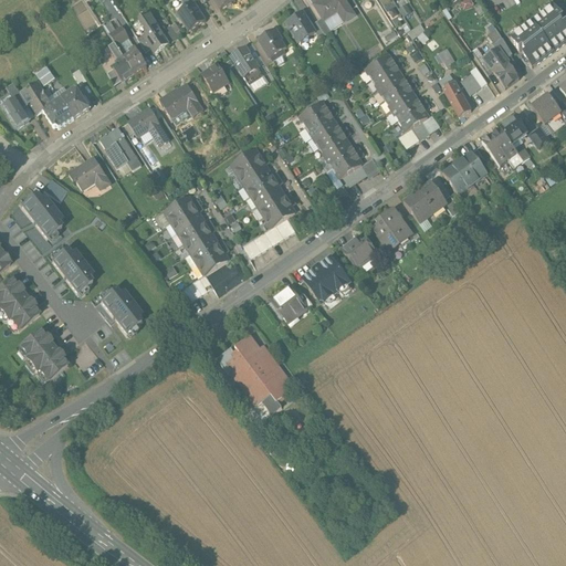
[(180,0),(187,9),(194,4),(194,6),(201,0),(180,0)]
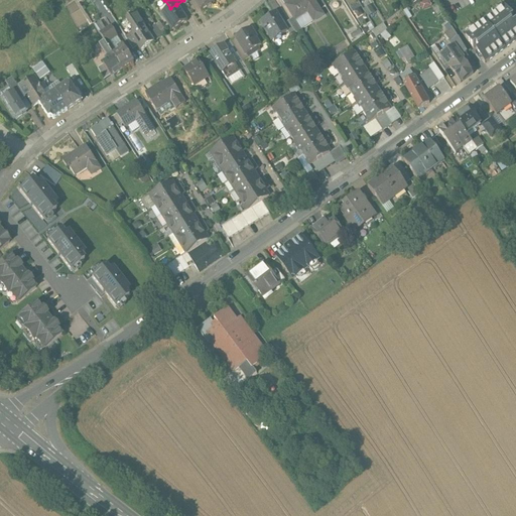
[(191,0),(201,12),(215,2),(213,0),(191,0)]
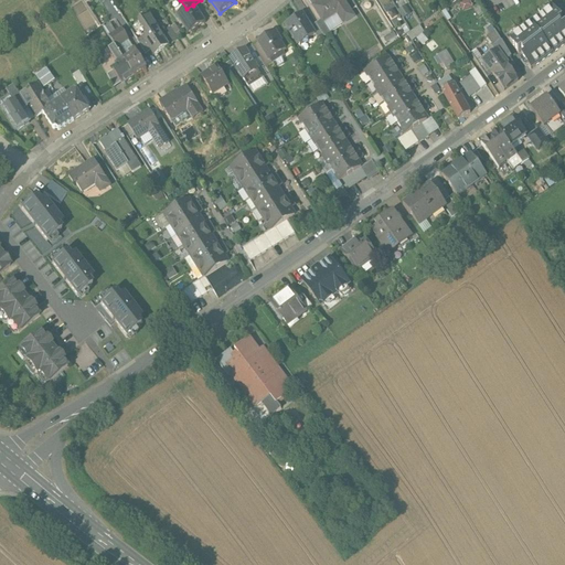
[(323,0),(313,7),(323,23),(337,14),(343,24),(354,18),(342,0),(323,0)]
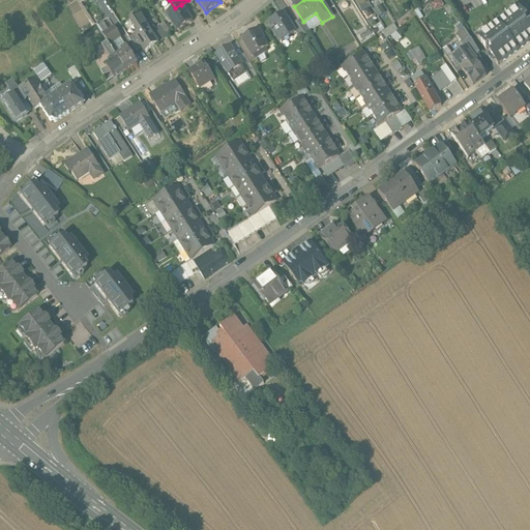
[(193,22),(181,5),(181,4),(175,8),(165,15),(176,32),(193,22)]
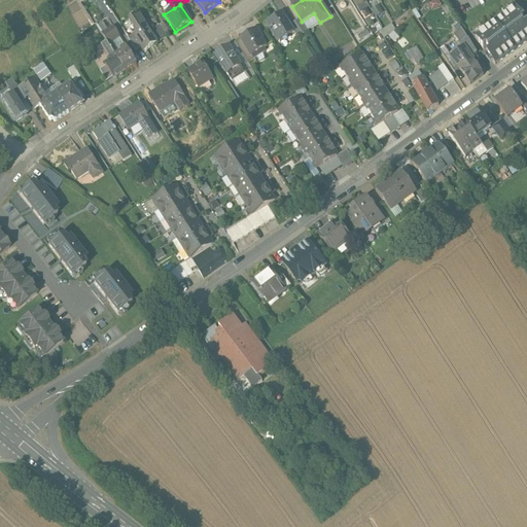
[(516,6),(495,22),(515,48),(526,39),(526,21),(526,22),(524,24),(521,20),(524,18),(516,6)]
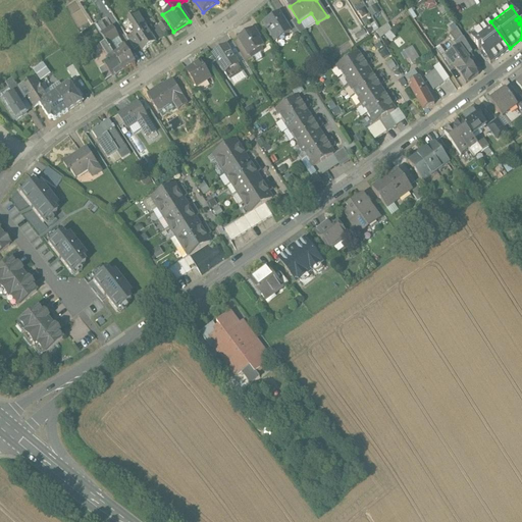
[(138,24),(141,30),(145,28),(146,27),(138,15),(131,19),(136,27),(138,24)]
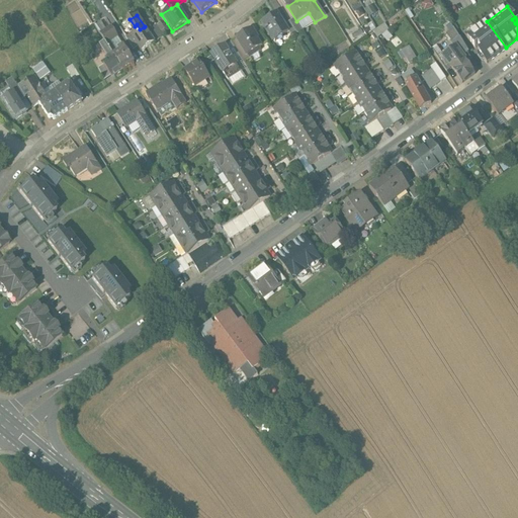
[(272,17),(262,23),(267,30),(266,30),(266,31),(269,29),(276,40),(289,32),(285,25),(279,17),(274,20),(272,17)]
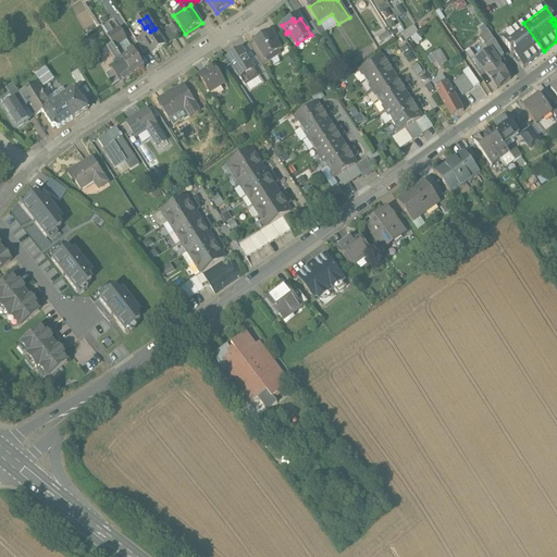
[(110,42),(114,49),(119,47),(127,41),(120,28),(114,32),(108,21),(100,26),(110,42)]
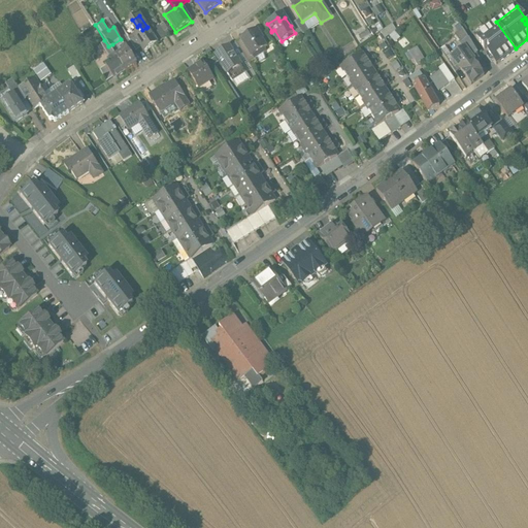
[(516,48),(496,22),(475,37),(485,48),(487,46),(490,51),(487,53),(496,64),(516,48)]
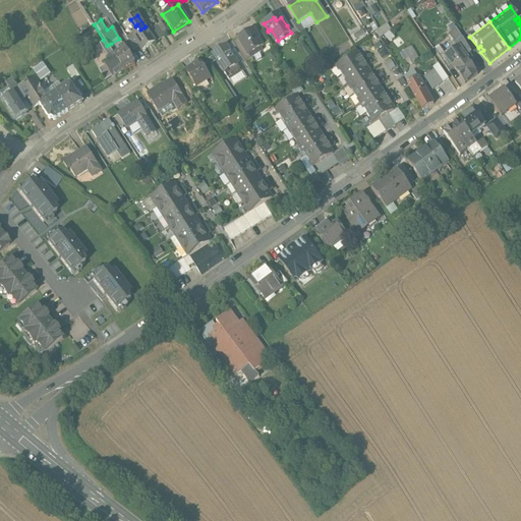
[(292,22),(287,25),(291,33),(293,36),(298,33),(292,22)]
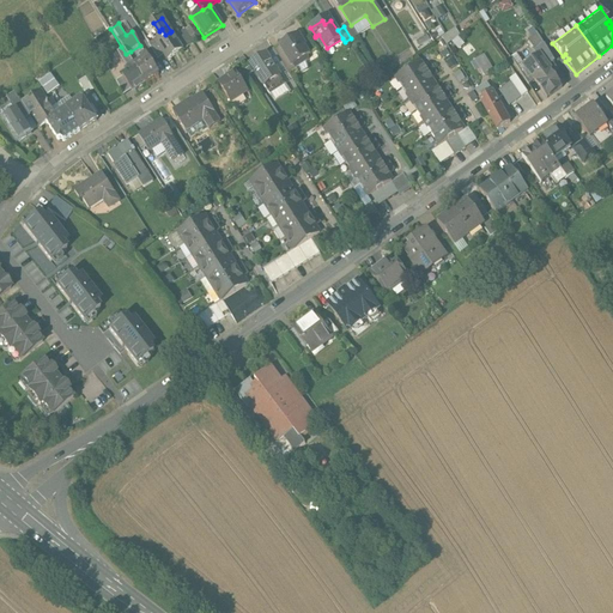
[(165,35),(156,42),(164,55),(168,61),(183,50),(170,32),(165,35)]
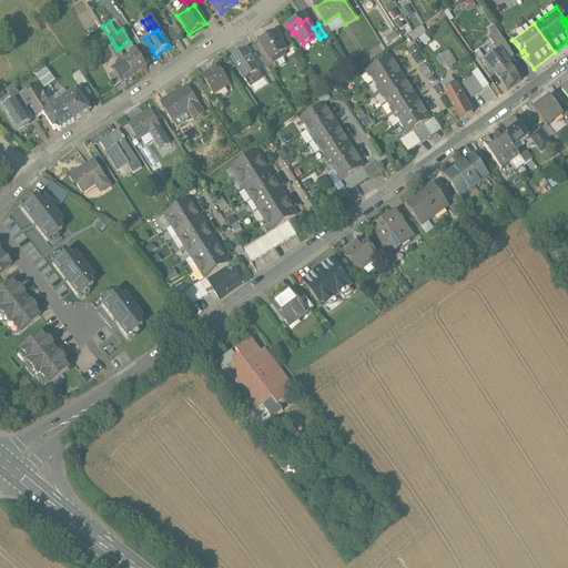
[(275,32),(259,42),(271,61),(287,51),(275,32)]
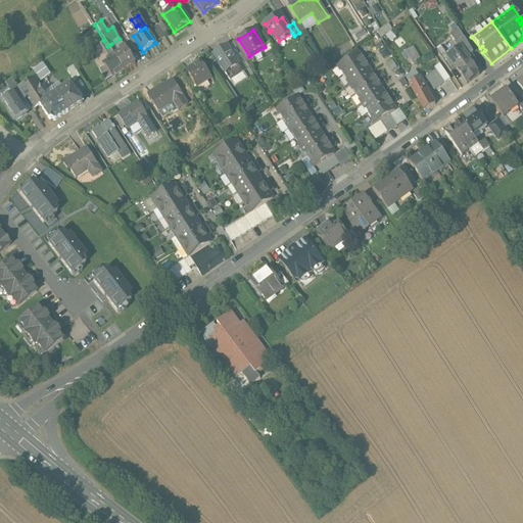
[(355,42),(368,35),(364,30),(352,37),(355,42)]
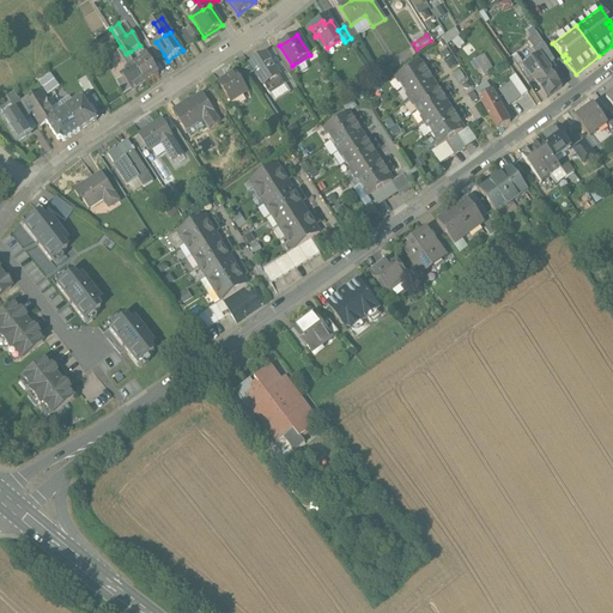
[(164,55),(156,42),(155,41),(149,44),(157,59),(164,55)]
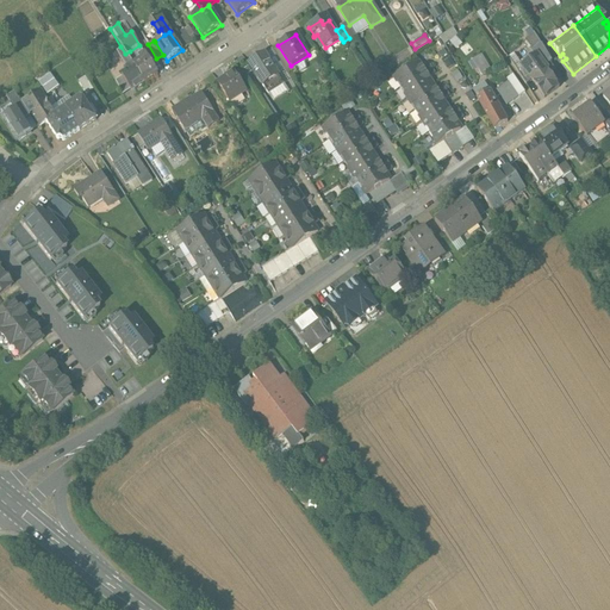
[(520,62),(535,51),(530,43),(514,54),(520,62)]
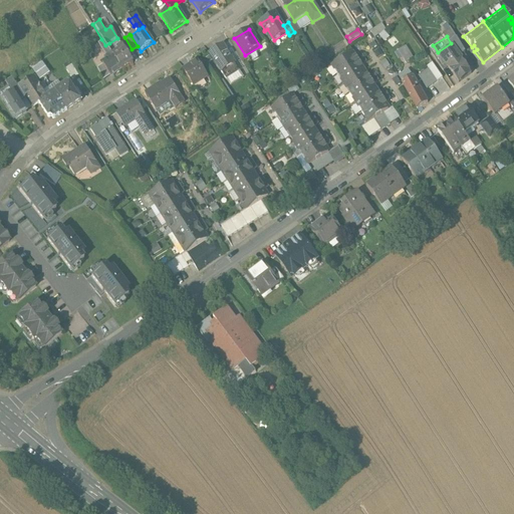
[(106,58),(111,55),(105,45),(101,39),(96,42),(106,58)]
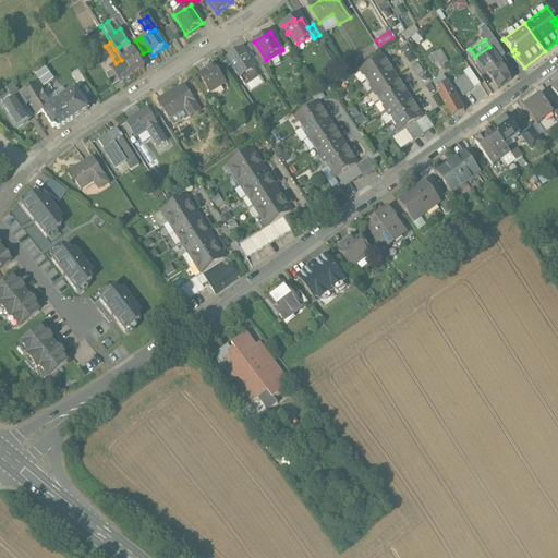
[(119,47),(114,49),(121,60),(132,76),(145,69),(133,50),(126,53),(128,56),(125,57),(119,47)]
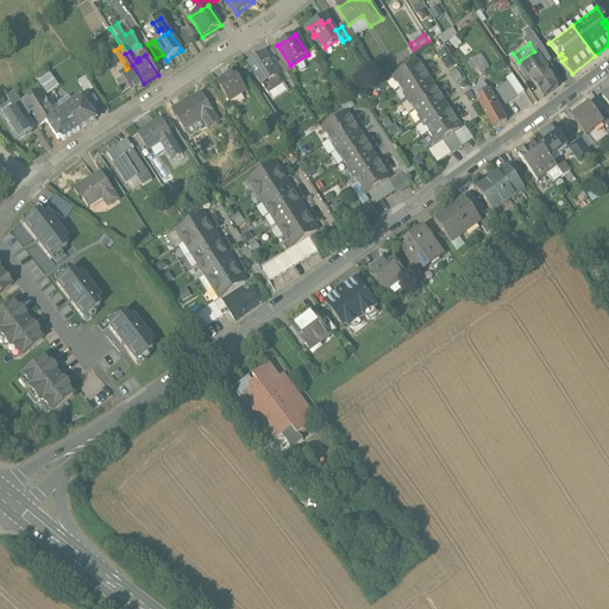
[(264,54),(248,64),(268,95),(284,86),(264,54)]
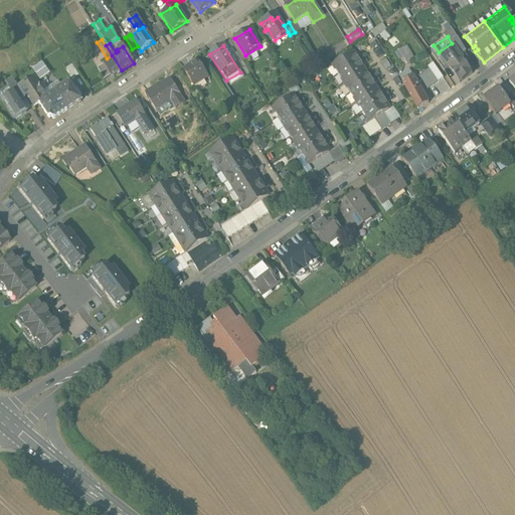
[(408,60),(414,56),(406,45),(400,50),(408,60)]
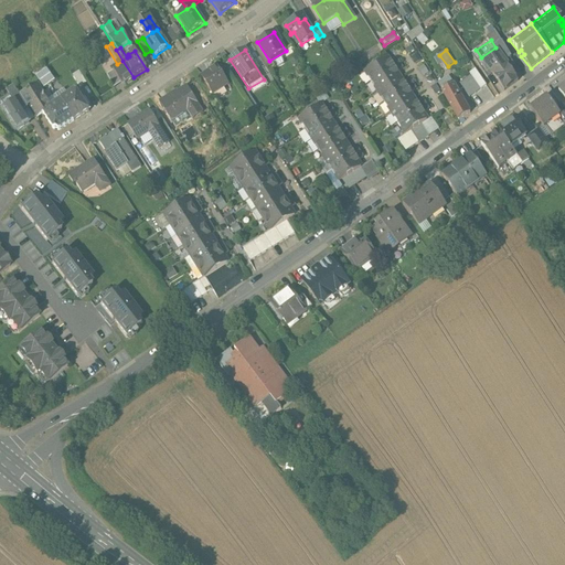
[(496,54),(483,63),(492,73),(503,89),(518,78),(512,72),(516,68),(508,57),(501,62),(496,54)]
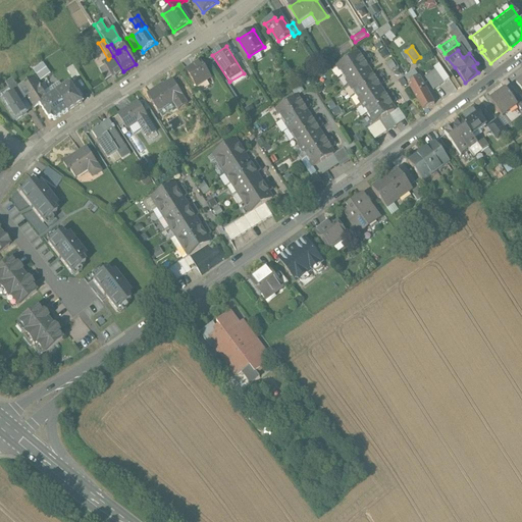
[(366,56),(362,58),(360,57),(357,54),(336,67),(343,76),(369,60),(366,56)]
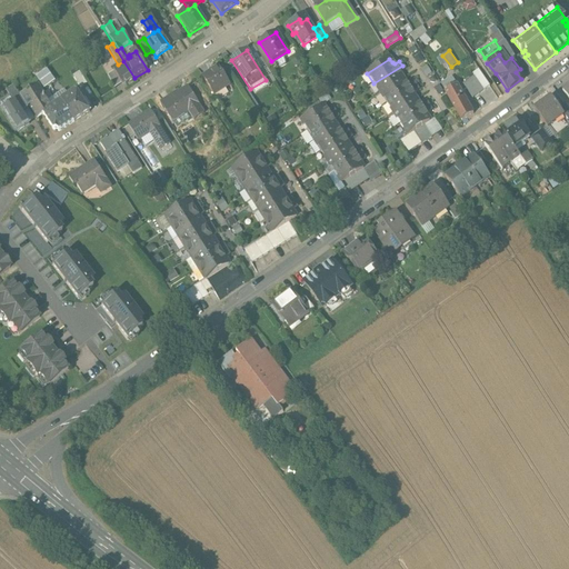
[(113,72),(121,85),(125,83),(125,85),(135,78),(123,61),(118,65),(118,69),(113,72)]
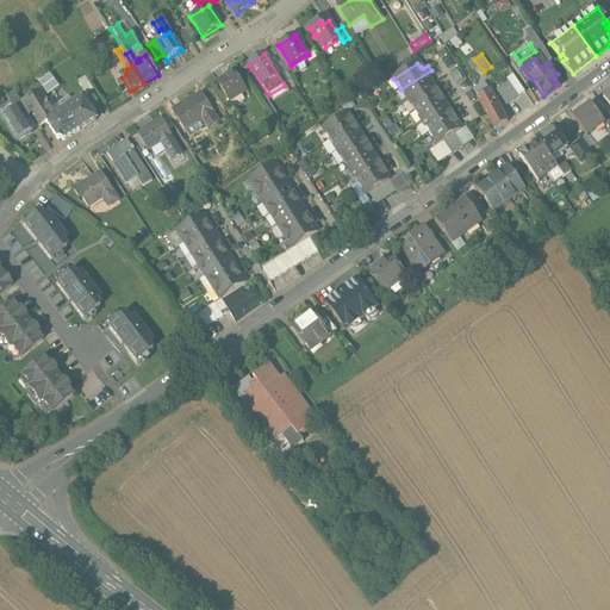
[(526,83),(531,79),(522,68),(517,72),(526,83)]
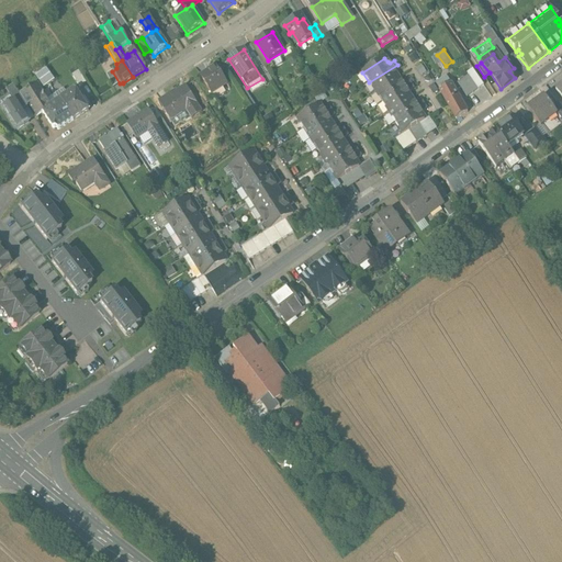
[(398,79),(395,75),(396,71),(400,69),(397,65),(369,82),(375,92),(398,79)]
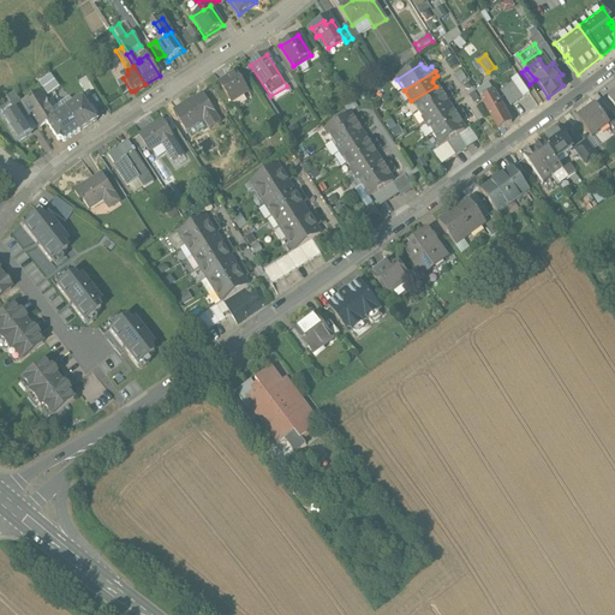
[(237,73),(219,84),(232,105),(249,94),(237,73)]
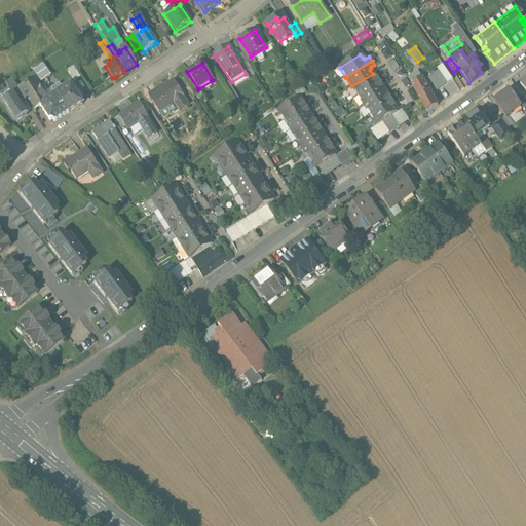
[(45,64),(35,70),(40,80),(51,75),(45,64)]
